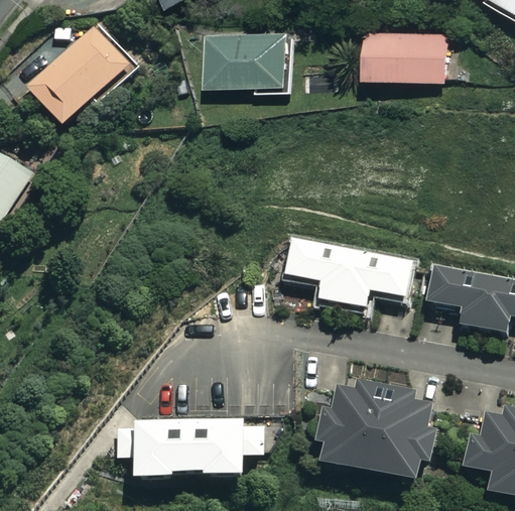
[(497,0),(514,11),(514,0),(497,0)]
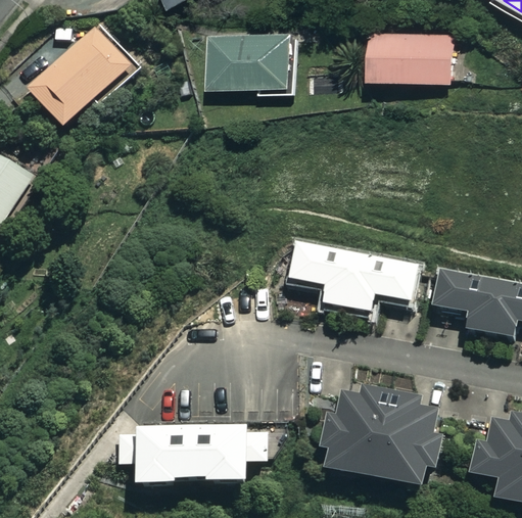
[(26,84),(61,126),(91,101),(97,108),(137,75),(96,25),(26,84)]
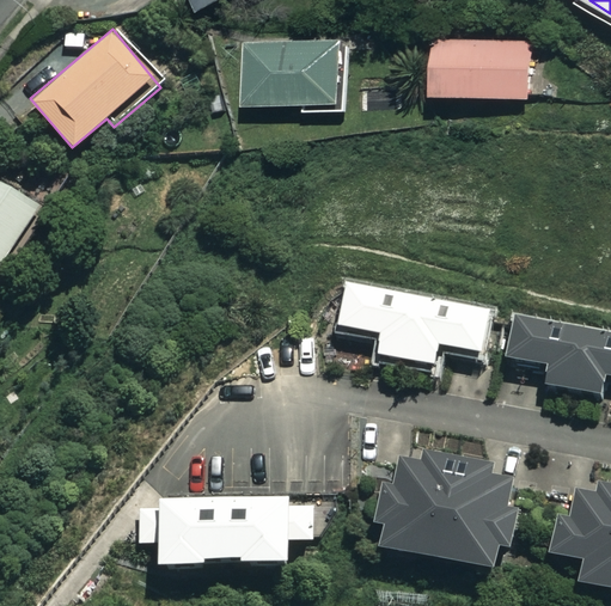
[(531,32),(434,31),(434,90),(530,91),(531,32)]
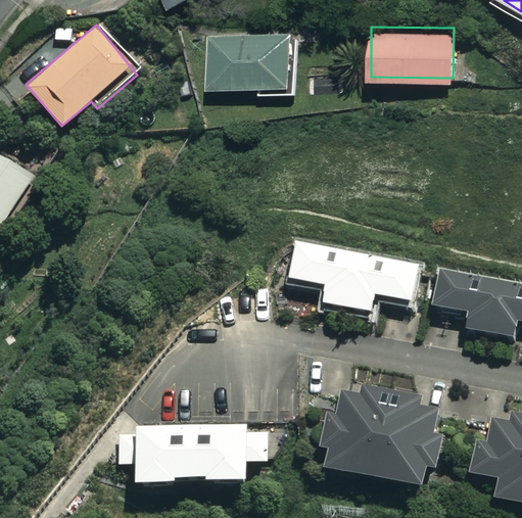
[(295,30),(208,32),(209,85),(259,84),(259,90),(296,90),(295,30)]
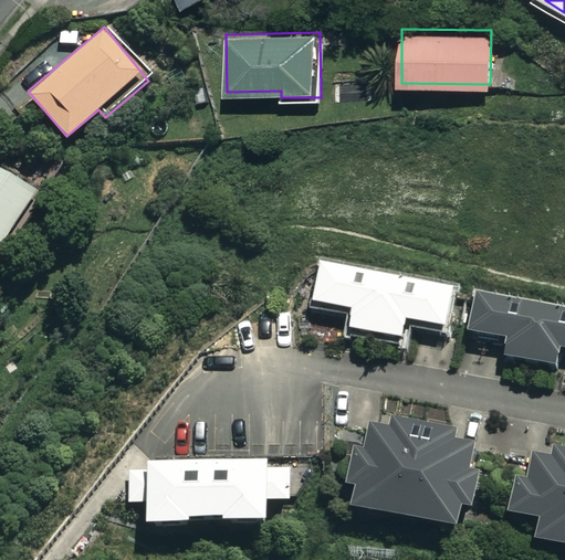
[(0,244),(37,190),(0,166),(0,244)]
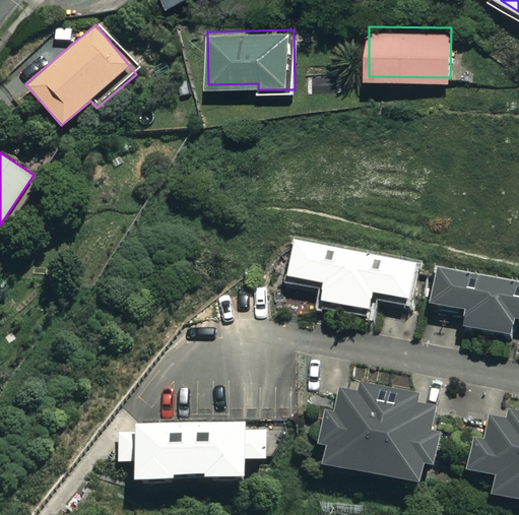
[(413,260),(294,240),(287,276),(322,281),(319,299),(368,307),(371,291),(407,297),(413,260)]
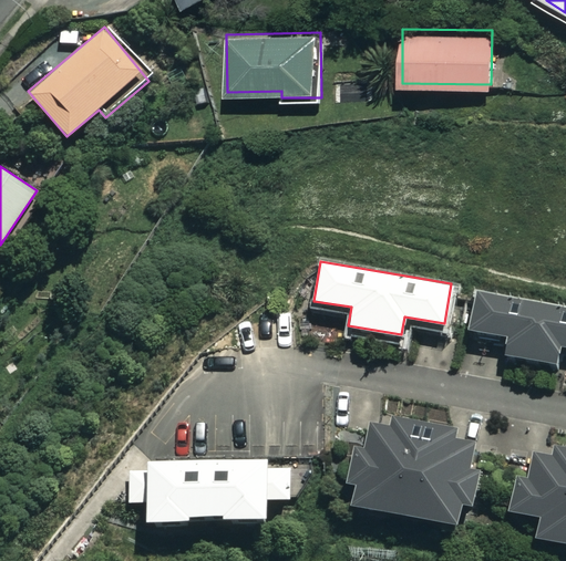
[(565,303),(472,290),(465,329),(505,334),(502,355),(556,363),(558,345),(565,345),(565,303)]
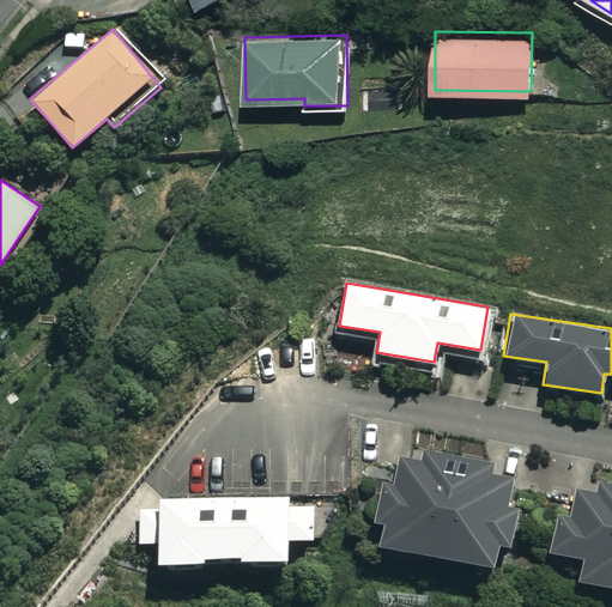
[(510,480),(391,459),(375,547),(496,568),(510,480)]
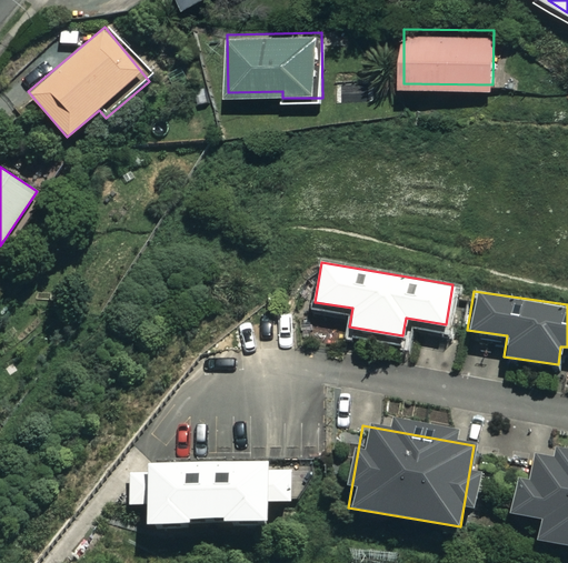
[(567,462),(520,453),(509,512),(539,519),(536,540),(567,545),(567,462)]
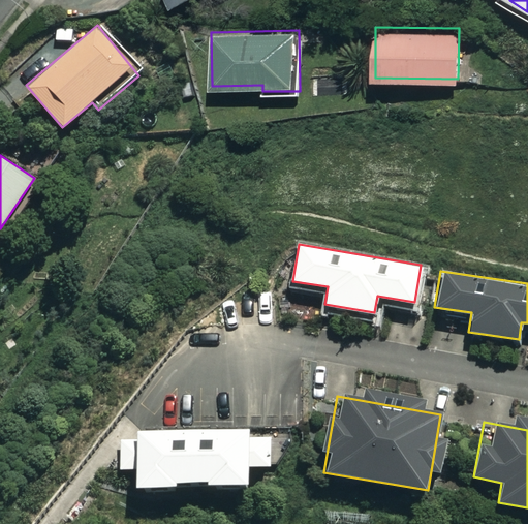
[(270,430),(132,434),(132,442),(118,443),(119,468),(133,468),(134,488),(247,485),(247,466),(271,465),(270,430)]
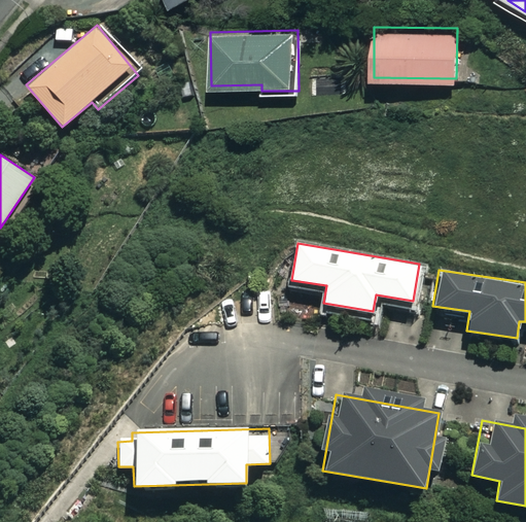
All buildings are outlined.
